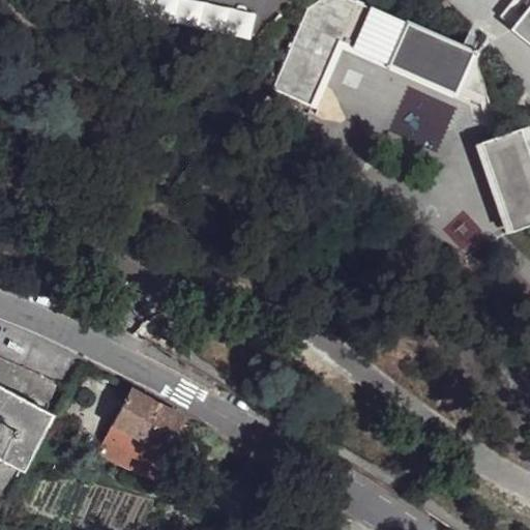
[(300,102),(313,108),(342,43),(457,93),(460,86),(472,56),(471,55),(473,51),(466,47),(355,0),(318,0),(305,8),(269,89),(271,90),(300,102)]
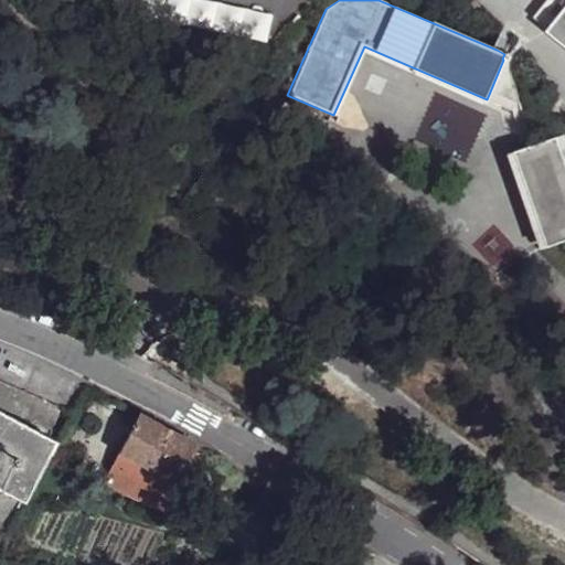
[(547,28),(564,41),(564,4),(553,20),(547,28)]
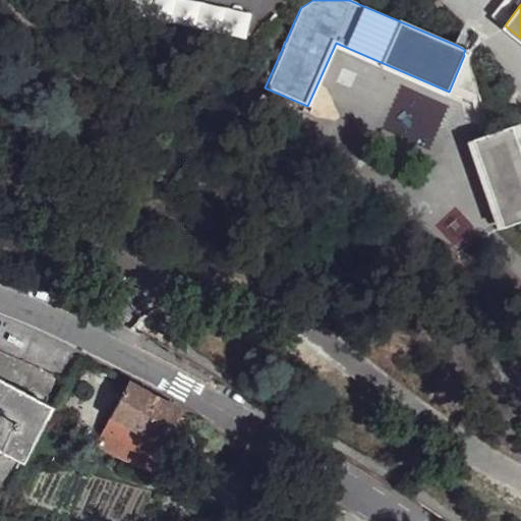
[(448,93),(449,92),(336,43),(307,106),(311,107),(338,50),(447,96),(448,93)]
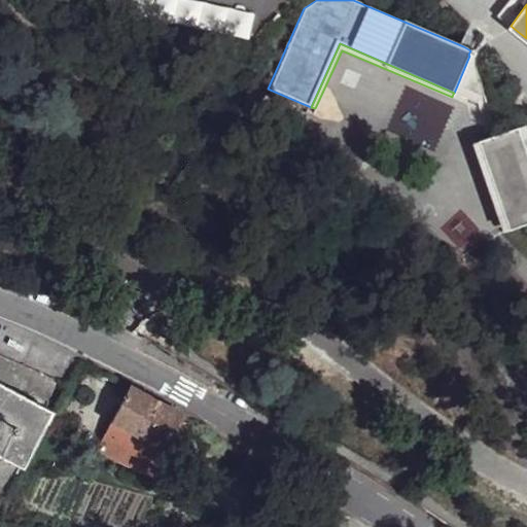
[(267,97),(294,109),(299,102),(270,90),(267,97)]
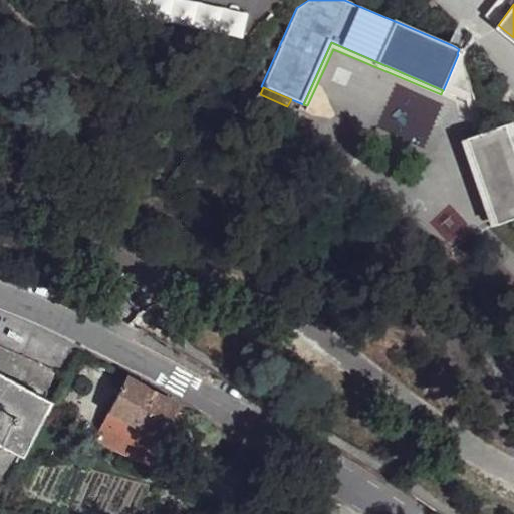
[(513,127),(511,120),(504,123),(513,151),(513,127)]
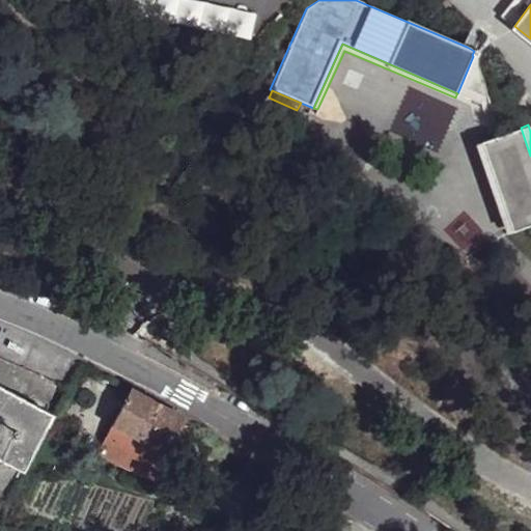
[(530,223),(530,156),(521,128),(480,141),(511,230),(530,223)]
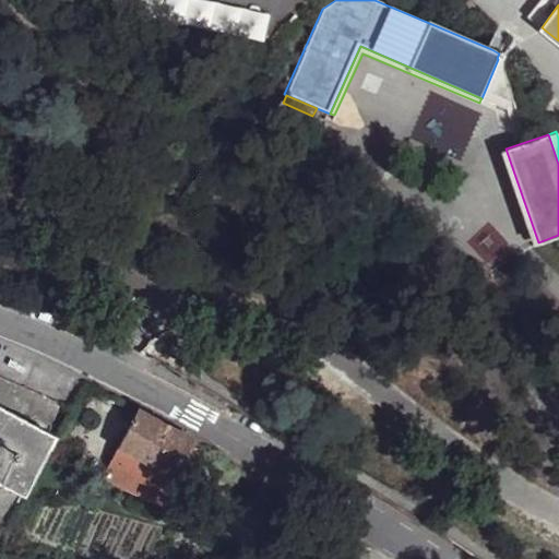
[(0,484),(25,498),(56,440),(47,435),(36,429),(0,409),(0,484)]
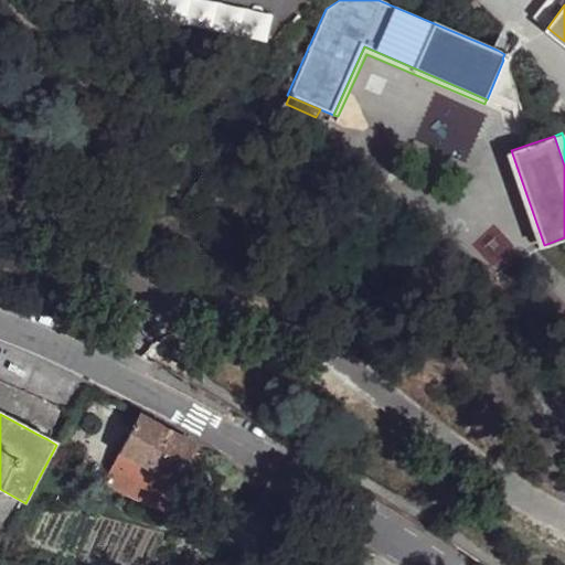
[(198,448),(138,416),(104,482),(121,490),(127,494),(164,512),(198,448)]
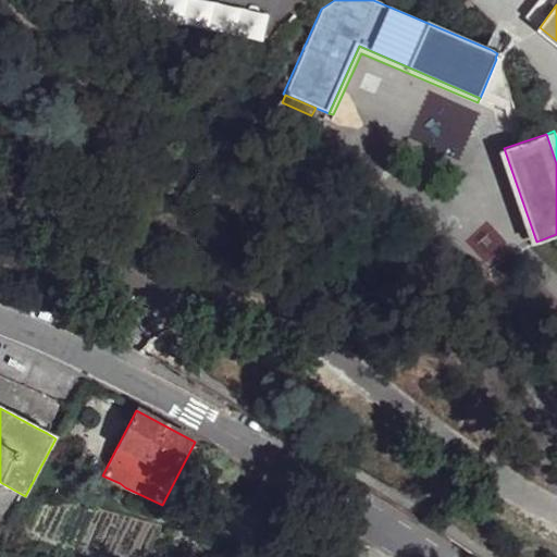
[(36,428),(47,433),(50,426),(38,420),(36,428)]
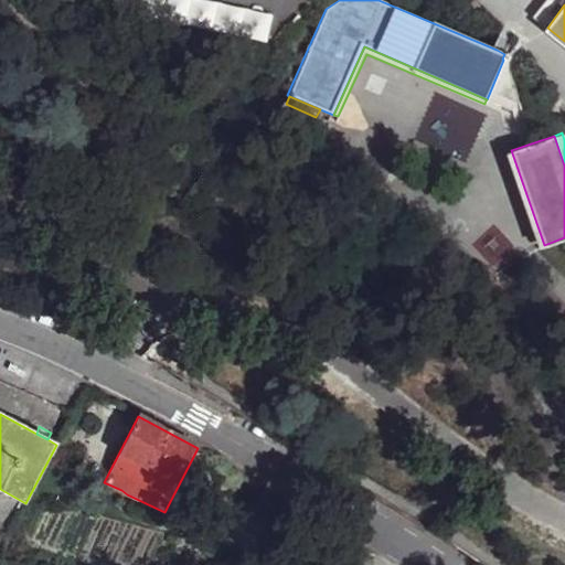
[(124,502),(127,496),(120,492),(117,499),(124,502)]
